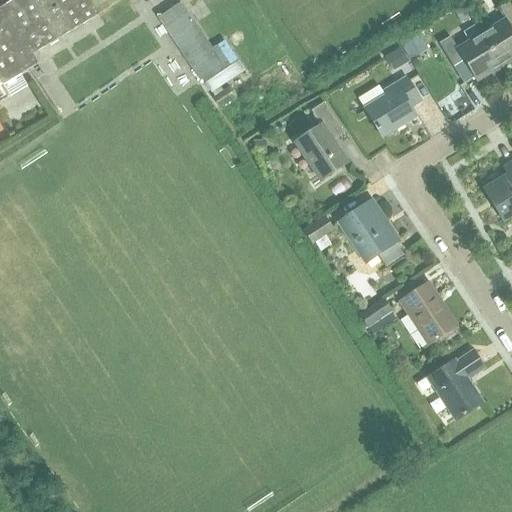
[(0,7),(6,17),(31,55),(96,15),(86,0),(11,0),(0,7)]
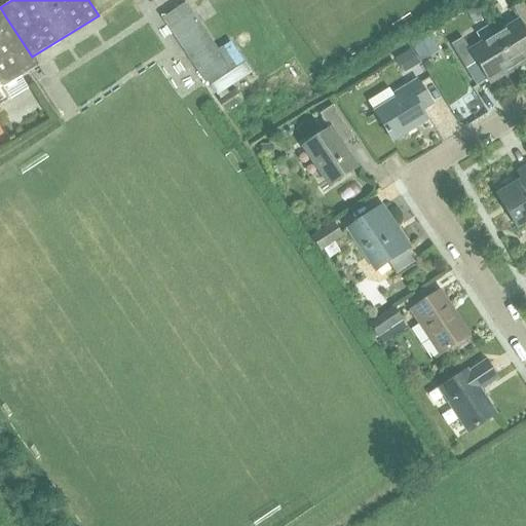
[(516,19),(492,34),(494,37),(513,68),(525,60),(525,34),(525,33),(525,32),(525,9),(521,2),(510,9),(516,19)]
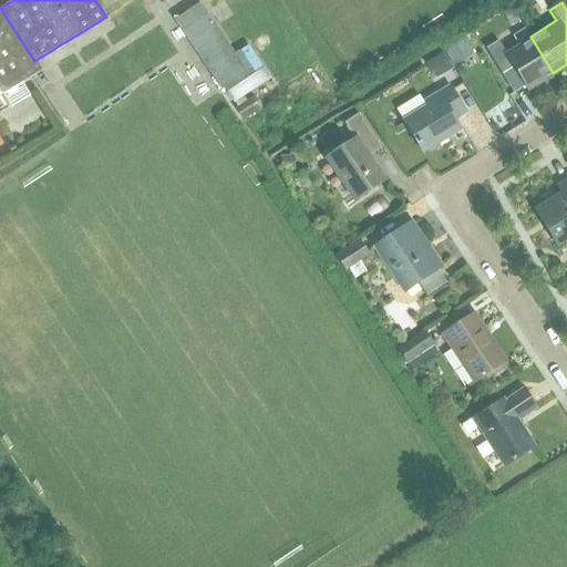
[(197,4),(173,21),(219,91),(223,89),(233,104),(270,79),(247,47),(232,57),(197,4)]
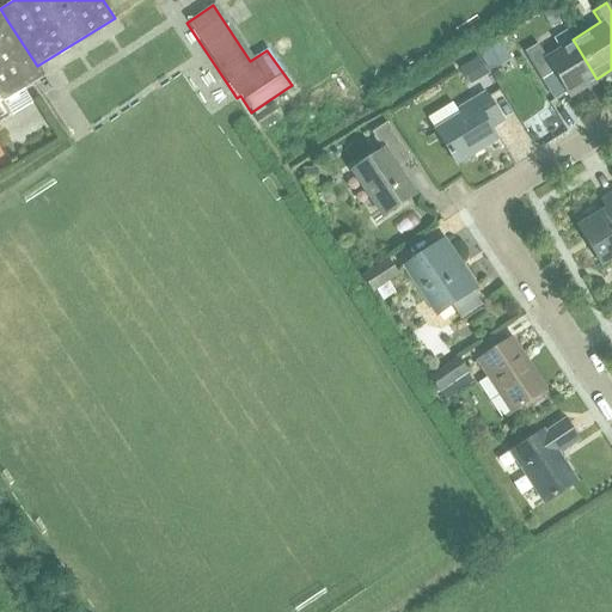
[(37,66),(7,20),(0,25),(0,102),(43,77),(37,66)]
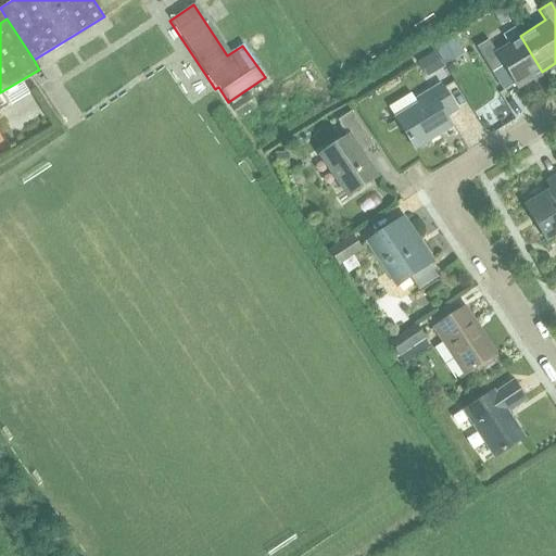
[(542,72),(522,39),(520,36),(516,28),(505,35),(512,47),(497,55),(489,40),(477,48),(492,73),(504,66),(517,87),(542,72)]
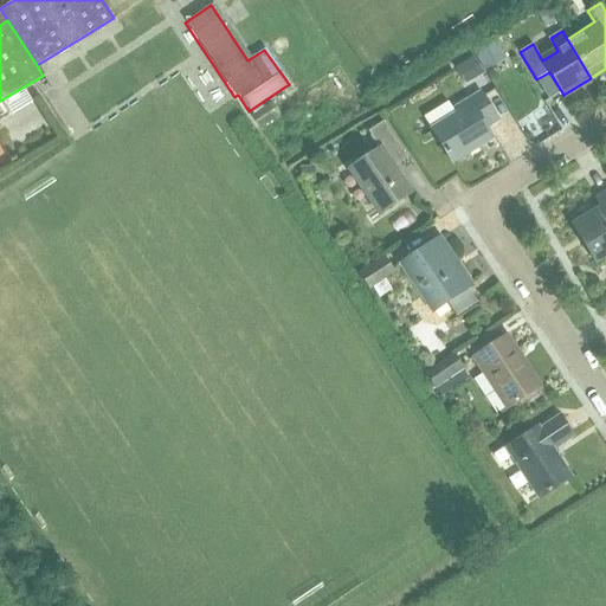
[(504,33),(495,39),(496,43),(502,51),(511,45),(507,37),(504,33)]
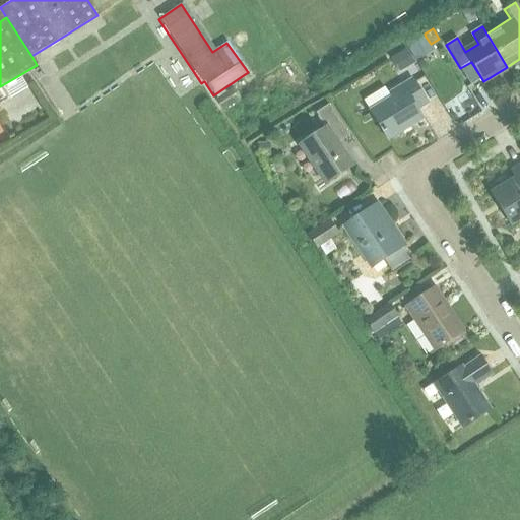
[(426,37),(425,34),(405,46),(415,62),(434,50),(431,44),(426,37)]
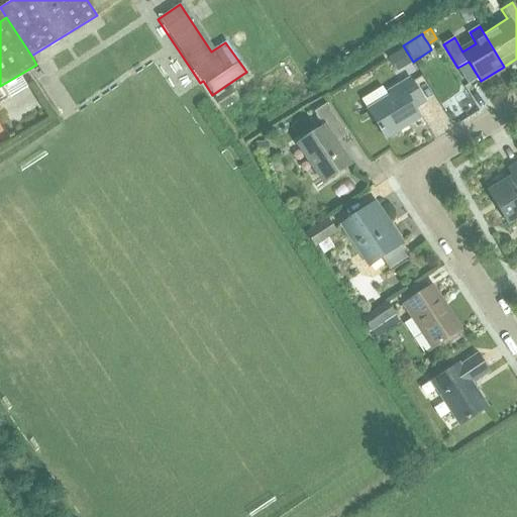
[(412,62),(404,47),(387,59),(396,72),(412,62)]
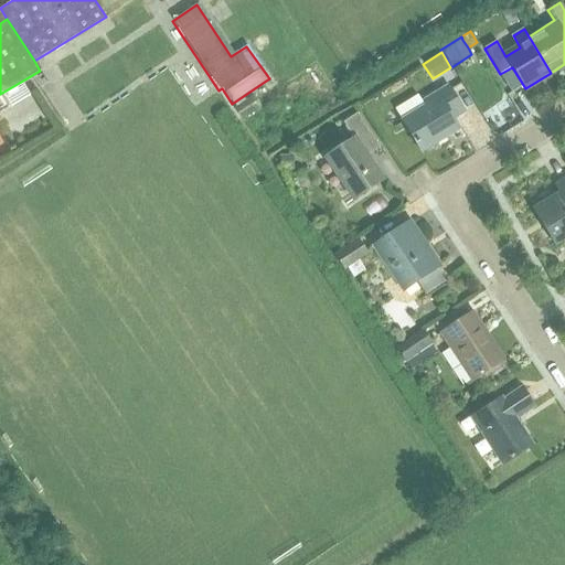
[(452,119),(465,112),(448,86),(422,103),(425,107),(402,121),(420,152),(459,129),(452,119)]
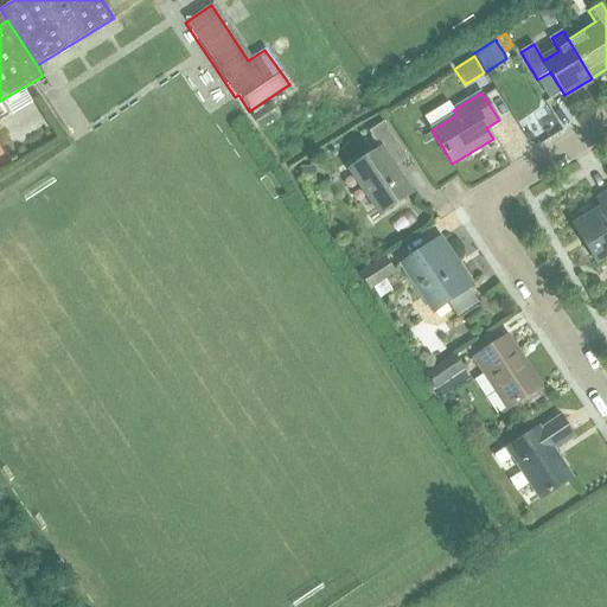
[(272,104),(251,116),(260,129),(280,117),(272,104)]
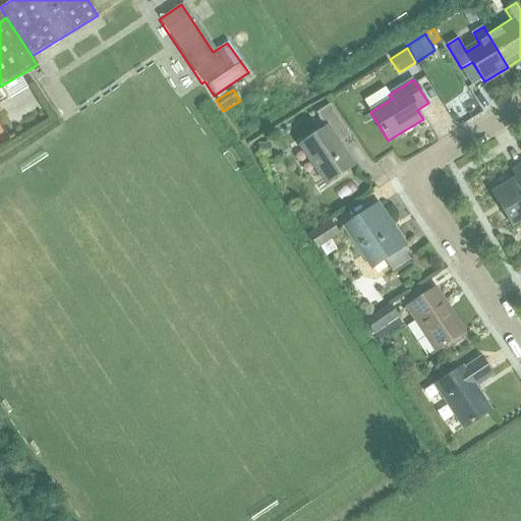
[(327,184),(353,166),(336,140),(347,133),(329,105),(315,114),(326,128),(300,146),(327,184)]
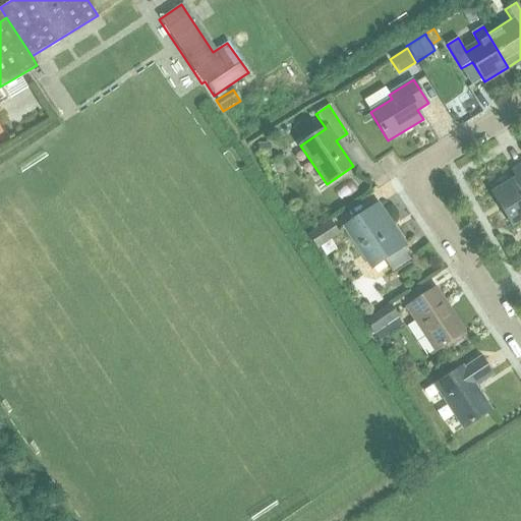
[(267,146),(255,147),(256,160),(268,159),(267,146)]
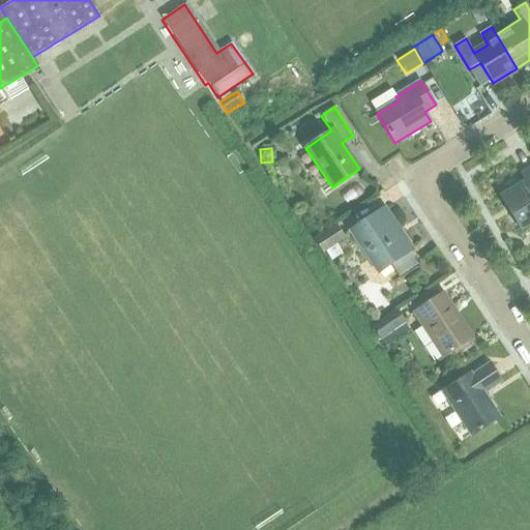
[(521,228),(529,222),(529,169),(522,174),(526,181),(501,197),(521,228)]
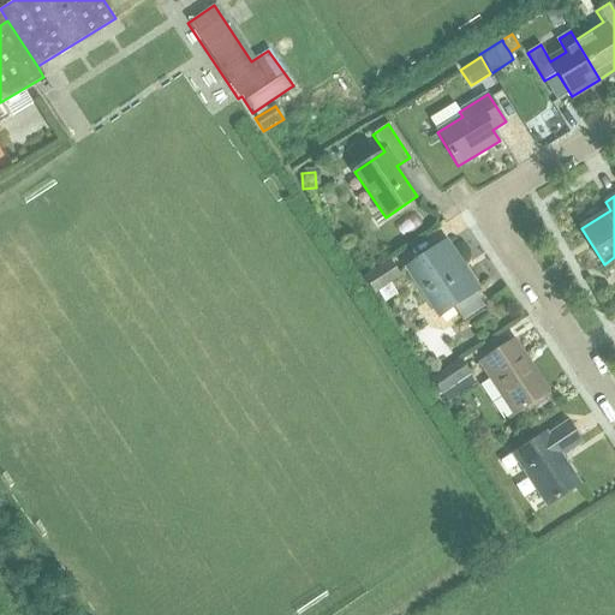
[(440,317),(481,290),(467,270),(463,274),(442,244),(407,268),(440,317)]
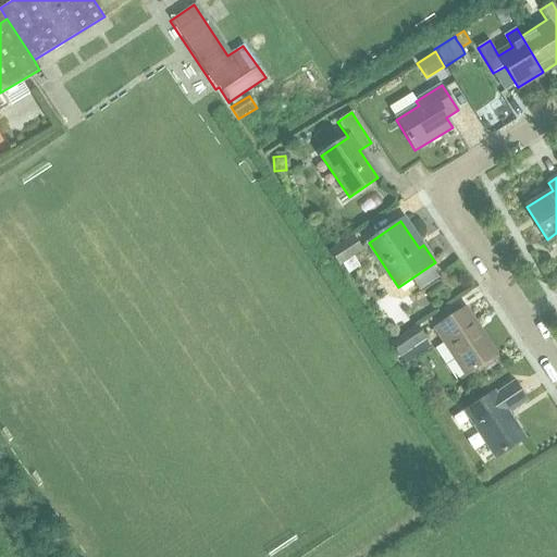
[(341,265),(363,250),(355,237),(331,252),(341,265)]
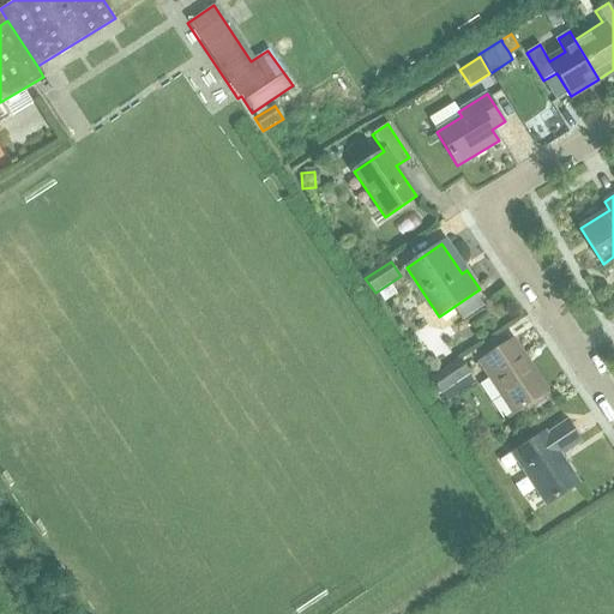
[(515,414),(545,395),(522,360),(524,357),(513,341),(480,362),(515,414)]
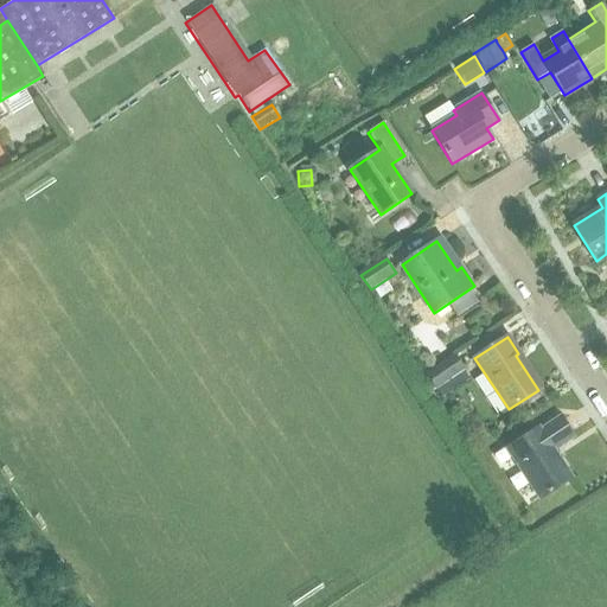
[(436,388),(464,370),(454,356),(427,374),(436,388)]
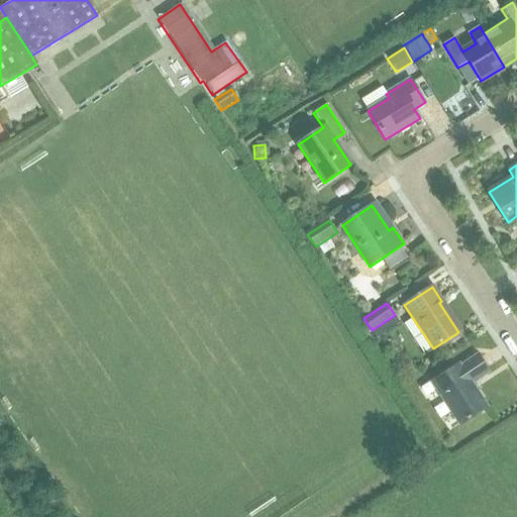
[(488,407),(484,402),(472,384),(489,373),(478,356),(461,368),(459,365),(433,383),(460,424),(488,407)]
